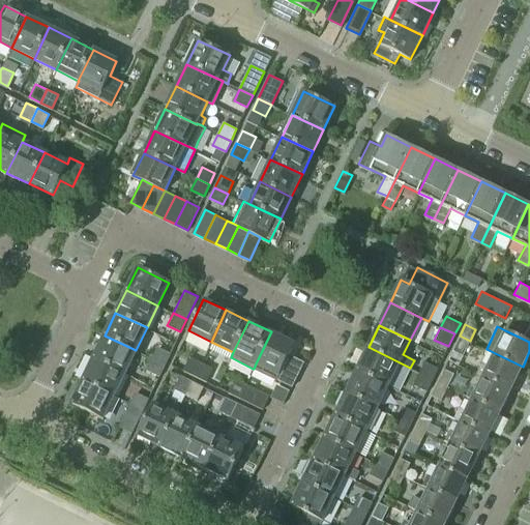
[(271,331),(256,363),(254,369),(275,379),(276,378),(292,385),(303,361),(289,354),(294,343),(271,331)]
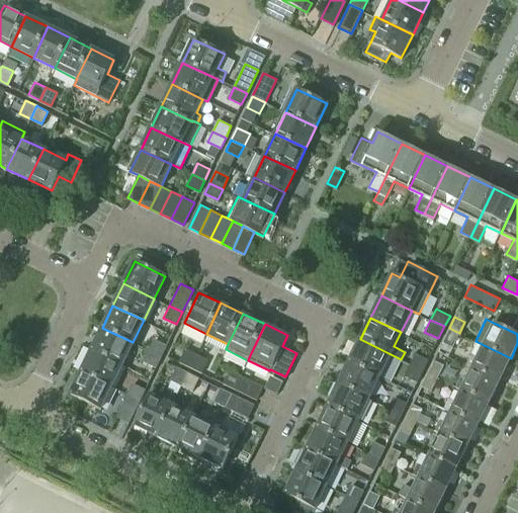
[(122,364),(133,342),(102,328),(92,349),(122,364)]
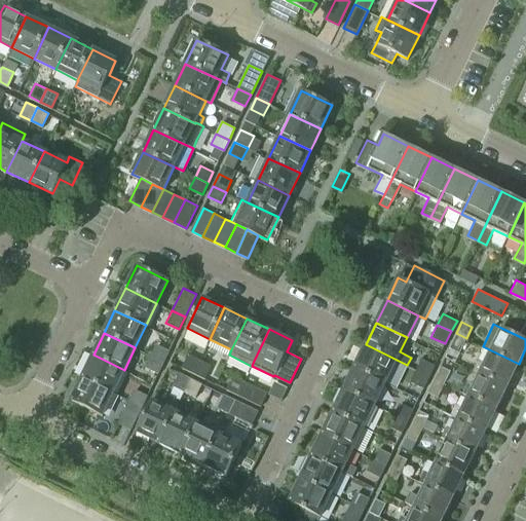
[(459,352),(466,338),(456,333),(449,348),(459,352)]
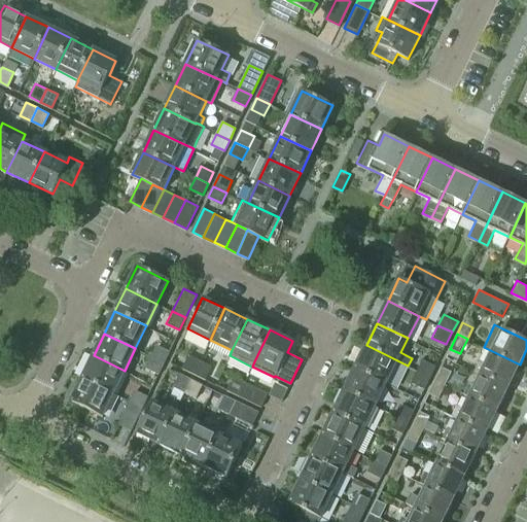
[(164,362),(169,351),(156,345),(150,356),(164,362)]
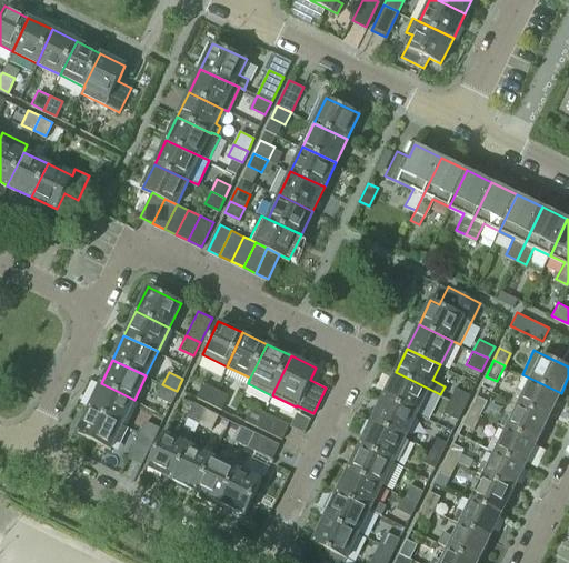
[(417,412),(429,389),(396,372),(383,396),(417,412)]
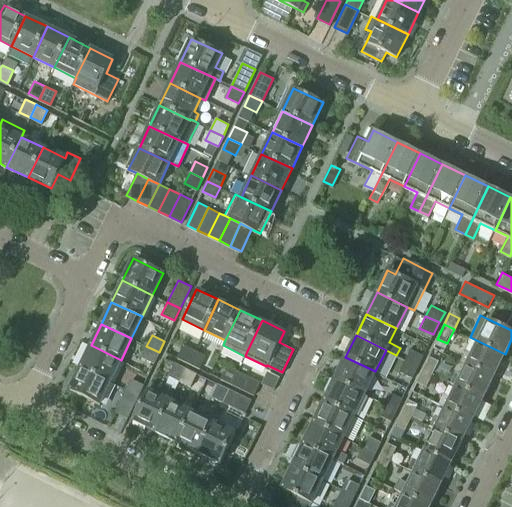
[(494,376),(505,354),(470,337),(459,360),(467,363),(467,362),(494,376)]
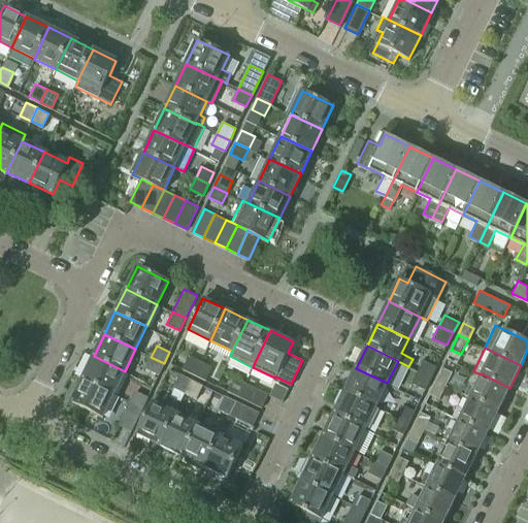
[(194,373),(200,361),(189,355),(183,368),(194,373)]
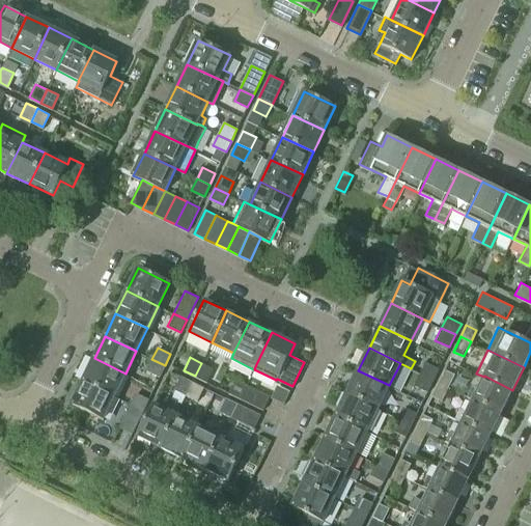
[(114,395),(126,374),(94,358),(83,381),(114,395)]
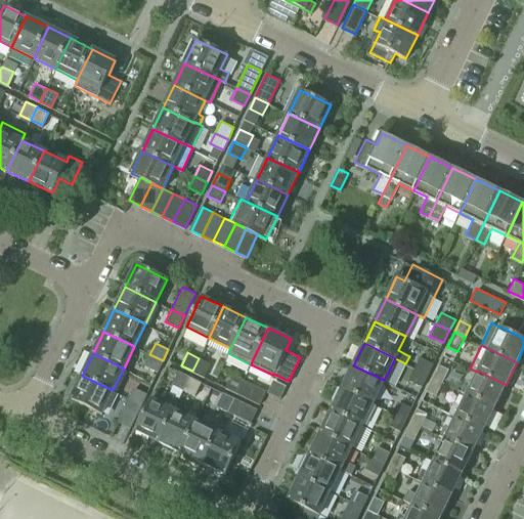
[(158,371),(163,360),(149,354),(144,364),(158,371)]
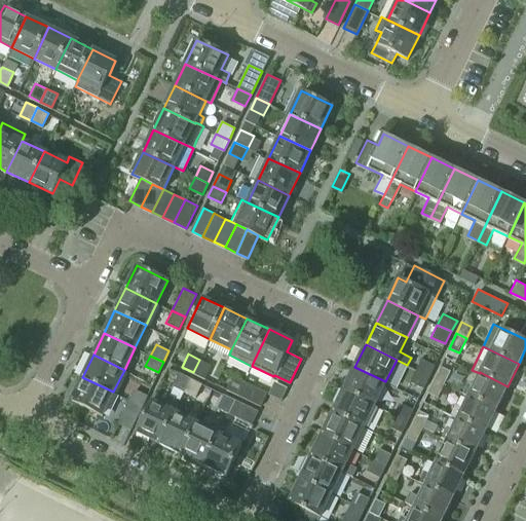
[(429,375),(435,365),(420,358),(415,369),(429,375)]
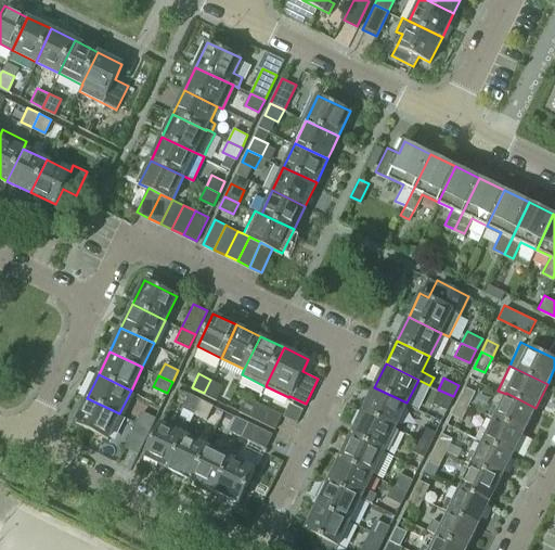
[(216,399),(222,385),(210,380),(204,393),(216,399)]
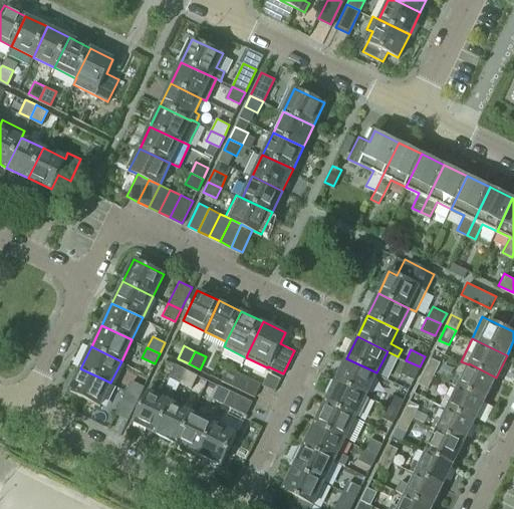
[(435,374),(441,361),(431,356),(425,369),(435,374)]
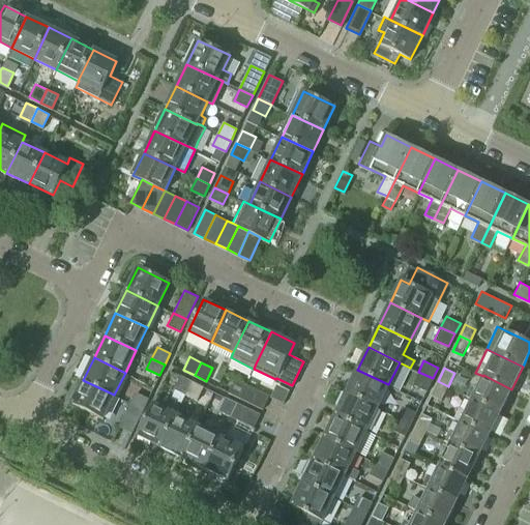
[(378,407),(388,384),(357,370),(347,391),(378,407)]
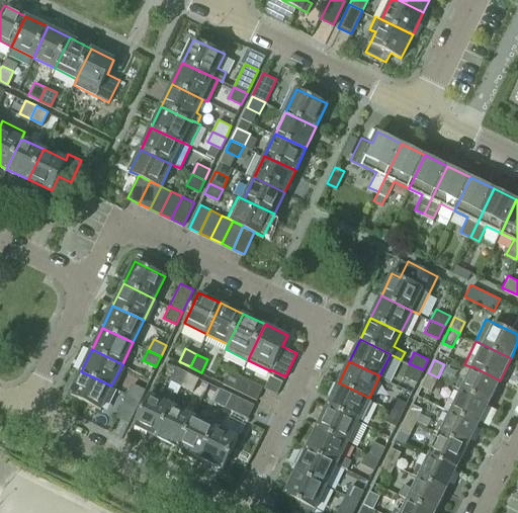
[(417,382),(423,369),(409,363),(403,375),(417,382)]
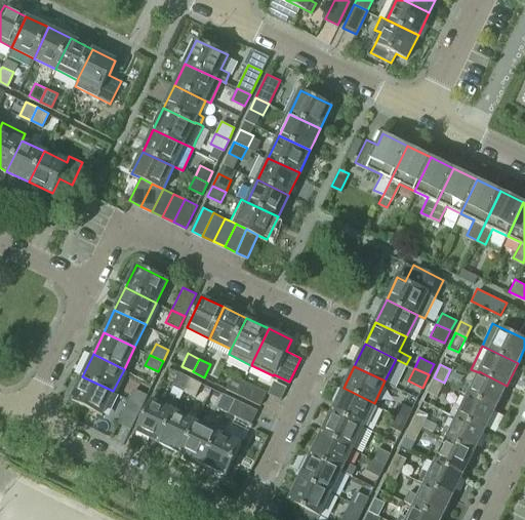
[(479,371),(479,372),(473,384),(466,381),(461,391),(468,394),(496,408),(507,386),(479,371)]
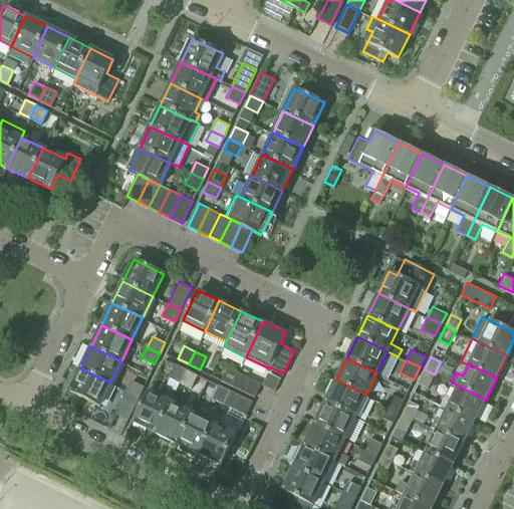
[(180,382),(186,369),(175,364),(170,376),(180,382)]
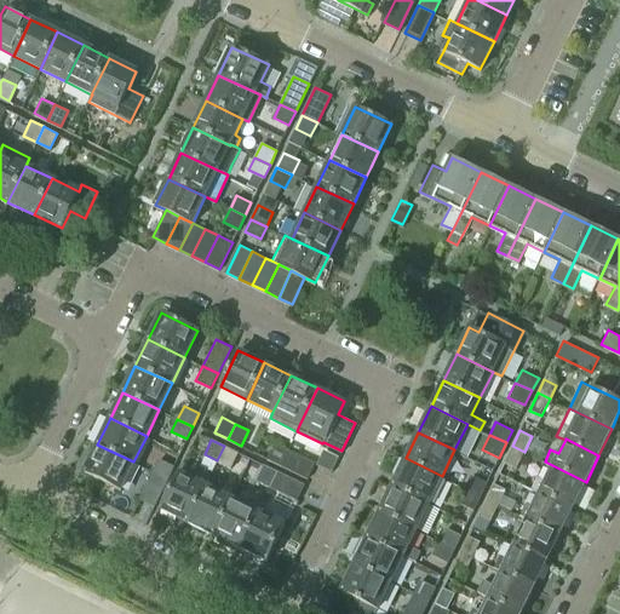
[(280,464),(287,449),(274,443),(267,458),(280,464)]
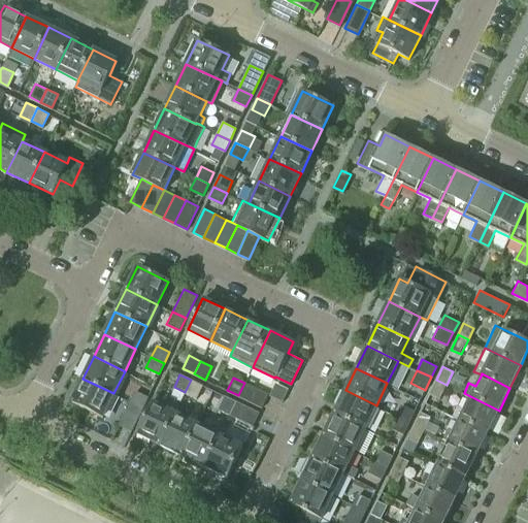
[(103,417),(113,393),(83,379),(71,401),(103,417)]
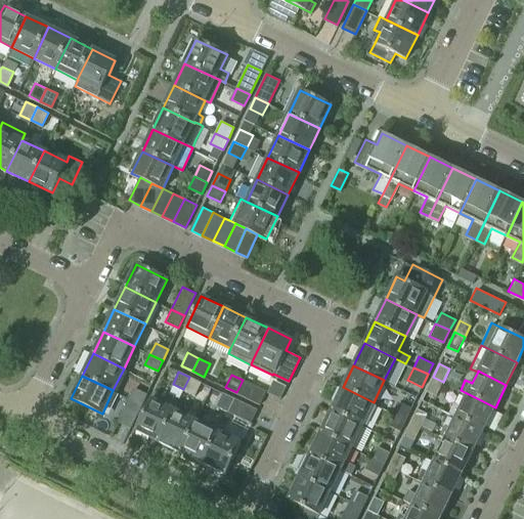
[(194,395),(201,382),(189,377),(183,389),(194,395)]
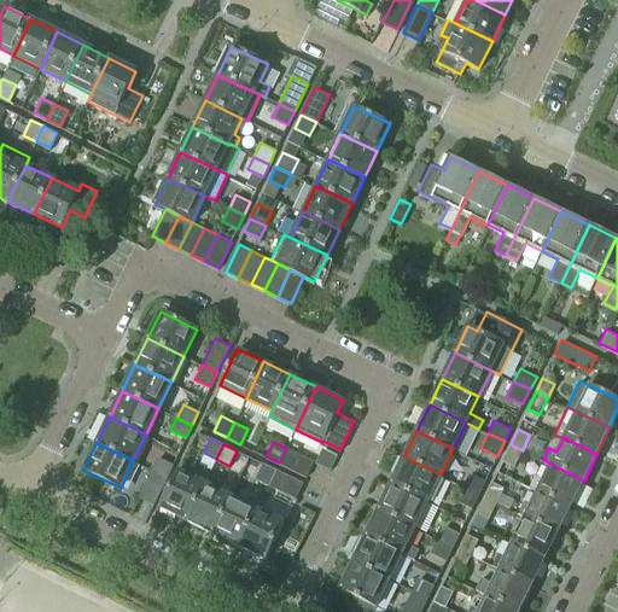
[(516,466),(523,450),(511,444),(502,460),(516,466)]
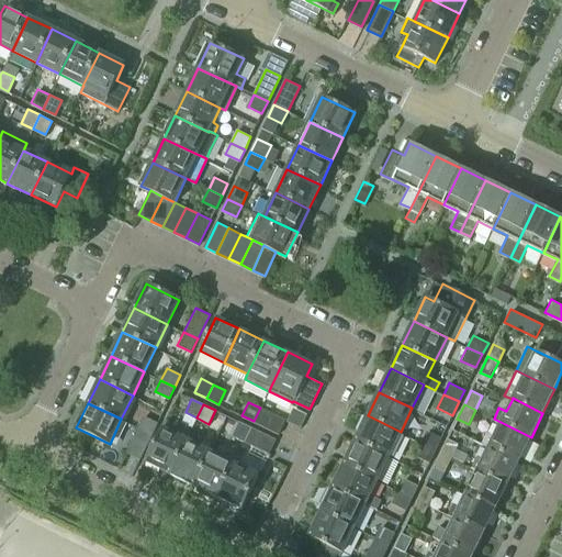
[(278,433),(284,419),(260,408),(254,421),(278,433)]
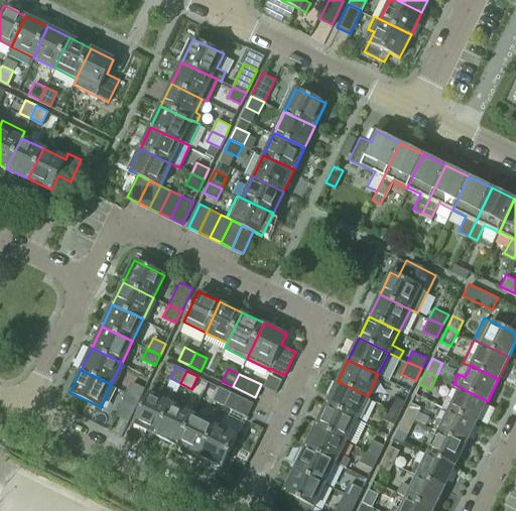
[(139,398),(144,387),(132,381),(126,392),(139,398)]
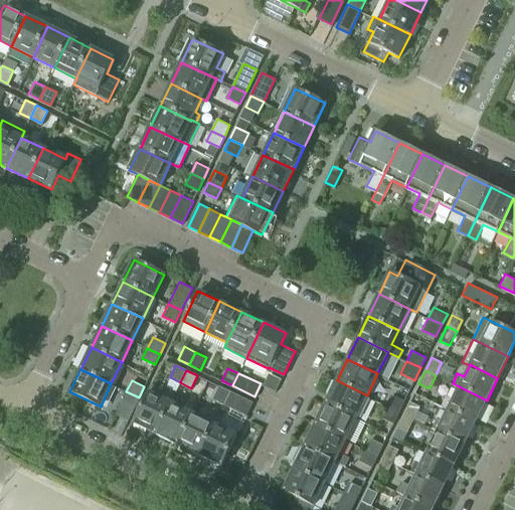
[(356,417),(367,395),(337,380),(326,402),(356,417)]
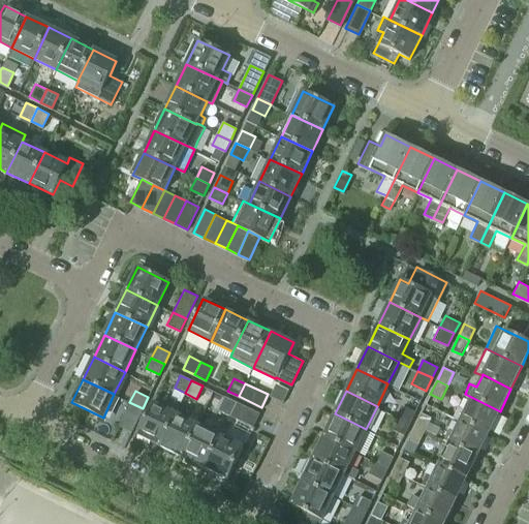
[(229,415),(237,402),(225,396),(218,409),(229,415)]
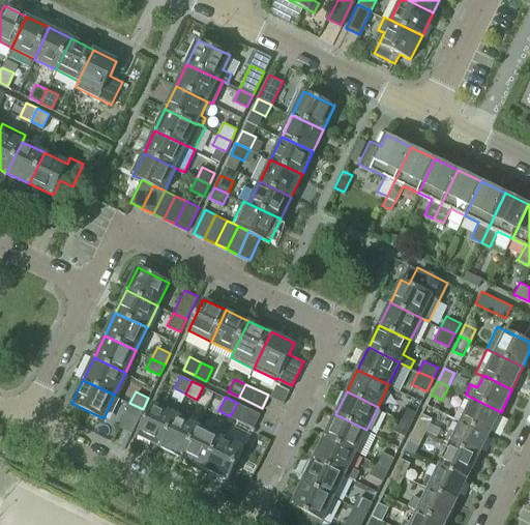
[(501,412),(472,398),(467,410),(459,406),(454,416),(462,420),(490,434),(501,412)]
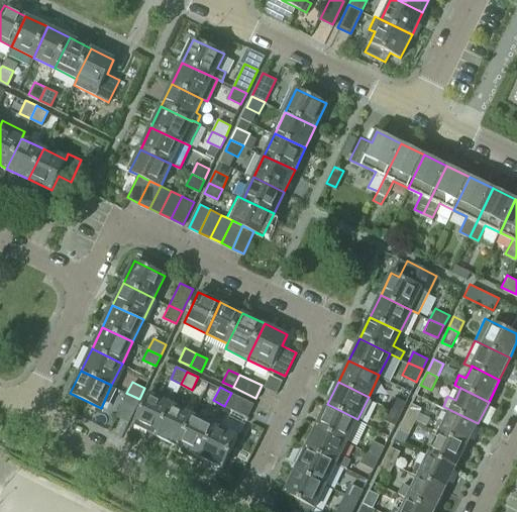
[(128,421),(139,399),(126,393),(116,415),(128,421)]
